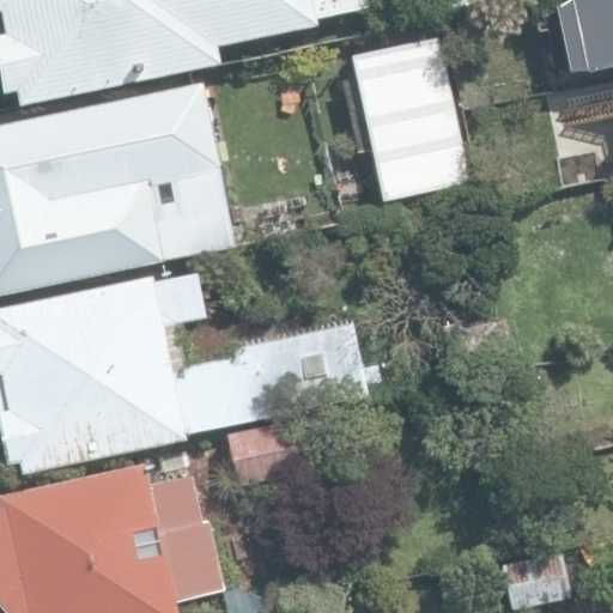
[(16,91),(18,105),(222,64),(217,46),(319,24),(317,18),(366,7),(364,0),(0,0),(0,22),(2,34),(0,34),(0,84),(2,95),(16,91)]
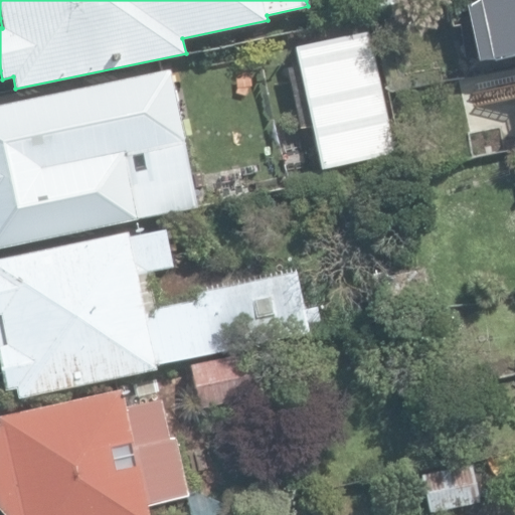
[(464,6),(475,61),(514,52),(514,0),(475,0),(476,4),(464,6)]
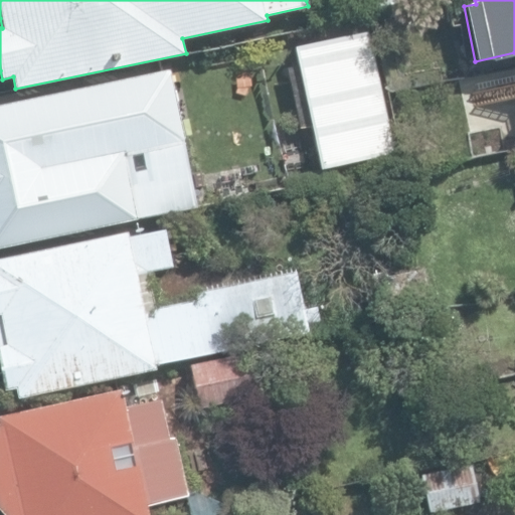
[(320,169),(396,152),(369,30),(293,47),(320,169)]
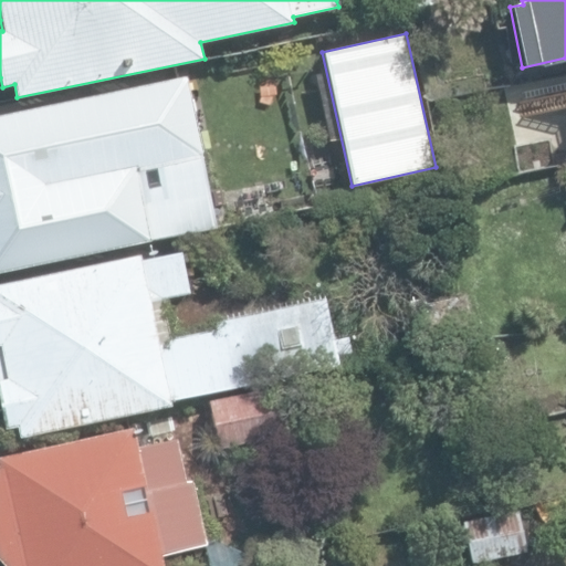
[(0,114),(0,273),(217,227),(186,75),(0,114)]
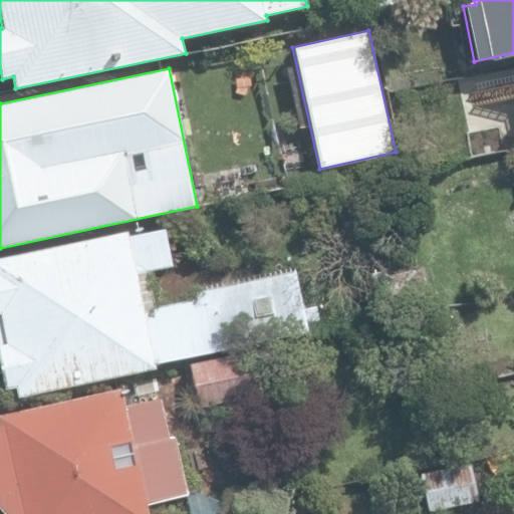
[(13,388),(15,398),(155,370),(154,365),(307,334),(295,272),(194,292),(196,298),(155,306),(148,271),(172,267),(165,230),(129,237),(126,231),(0,256),(0,375),(3,390),(13,388)]
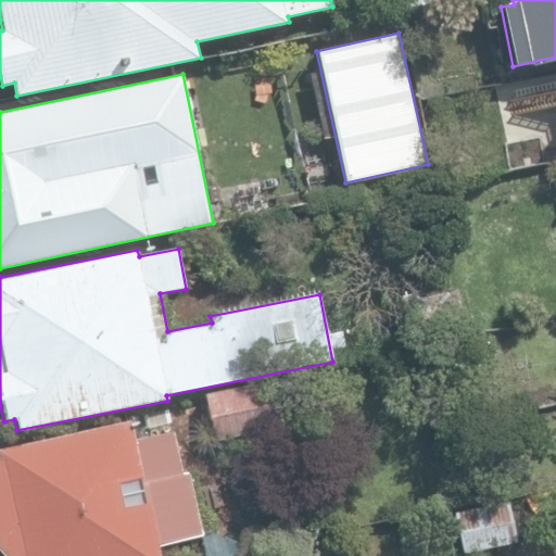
[(204,391),(216,439),(276,425),(265,377),(204,391)]
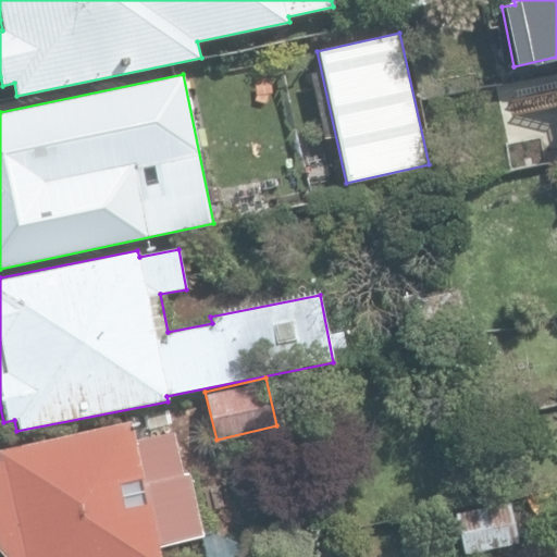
[(160,556),(158,544),(202,534),(188,472),(182,474),(172,430),(135,437),(131,418),(0,446),(0,551),(5,556),(160,556)]
